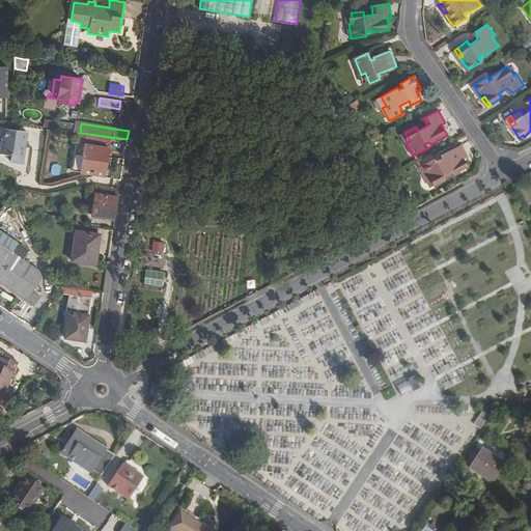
[(28,132),(6,129),(5,139),(3,139),(1,155),(12,156),(11,162),(24,164),(28,132)]
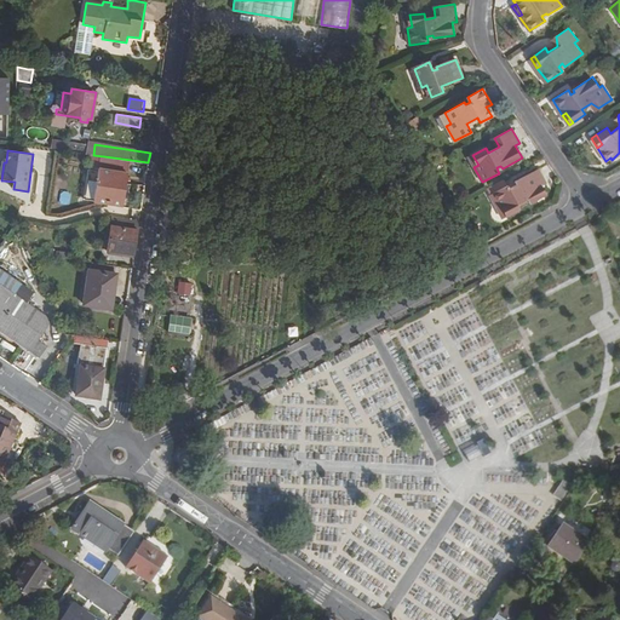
[(131,160),(104,156),(102,170),(99,184),(91,183),(89,200),(124,205),(131,160)]
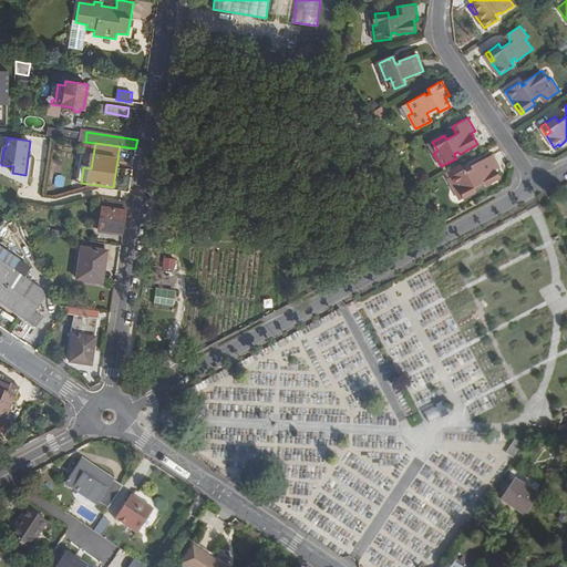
[(459,191),(464,200),(475,194),(472,189),(482,184),(484,188),(501,179),(494,166),(490,168),(484,160),(466,168),(467,172),(464,173),(463,171),(447,179),(455,193),(459,191)]
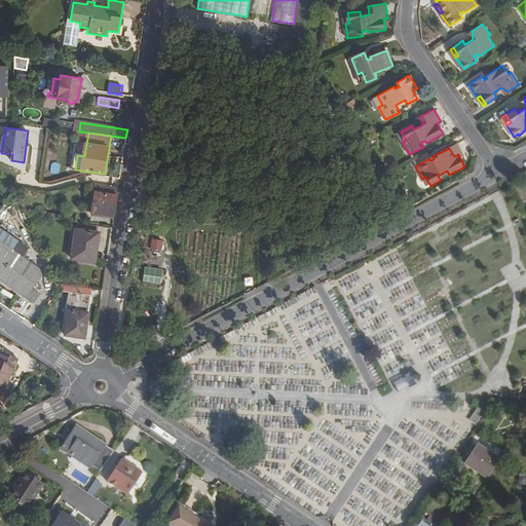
[(91,213),(114,216),(119,186),(97,183),(91,213)]
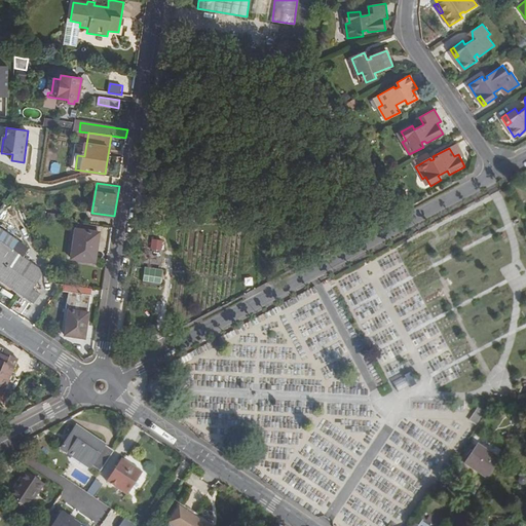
[(70,258),(89,261),(91,246),(97,246),(99,232),(74,228),(70,258)]
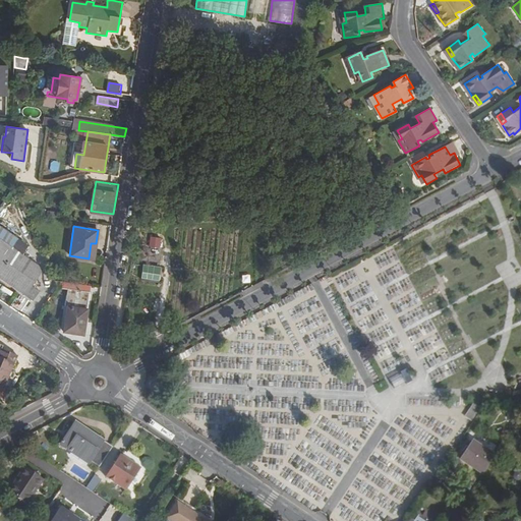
[(0,278),(36,302),(42,292),(34,287),(44,273),(41,267),(13,249),(19,241),(0,228),(0,278)]
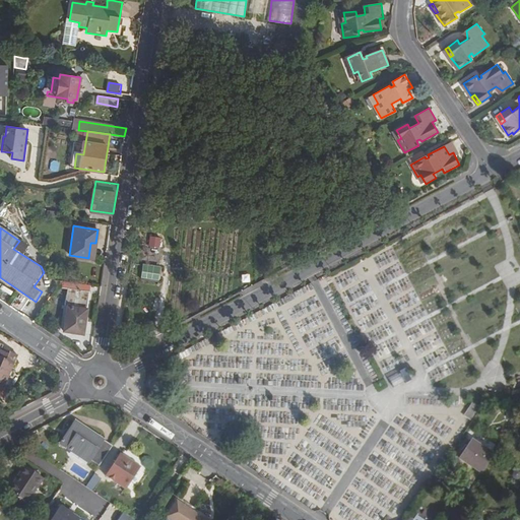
[(146,279),(160,280),(161,265),(147,264),(146,279)]
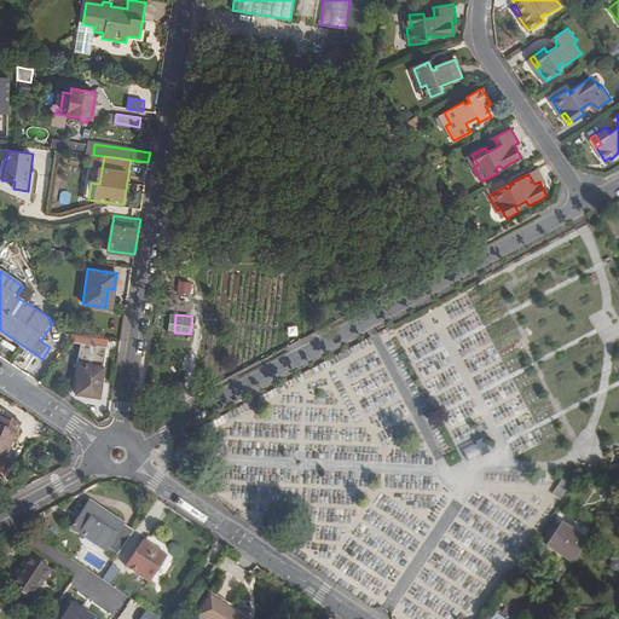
[(106,337),(76,334),(75,342),(82,342),(105,346),(106,337)]
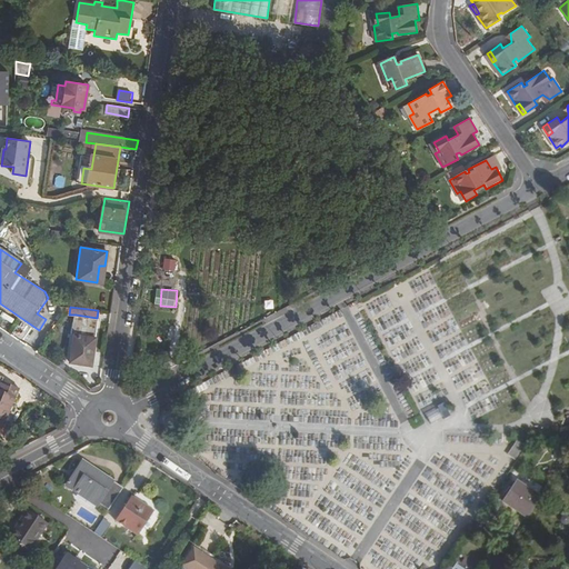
[(91,365),(99,319),(97,318),(76,315),(73,335),(76,335),(72,361),(91,365)]
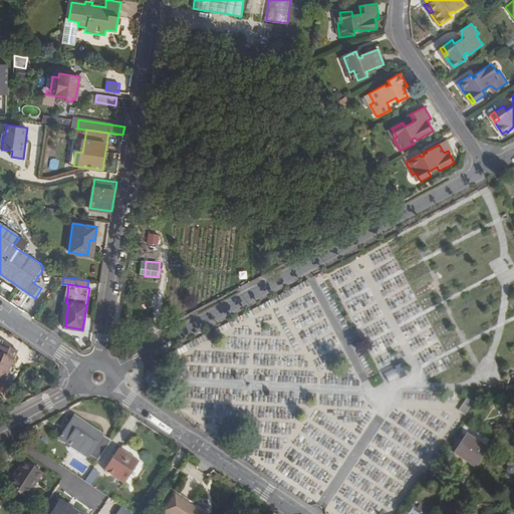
[(0,376),(5,379),(17,349),(1,343),(3,340),(0,339),(0,376)]
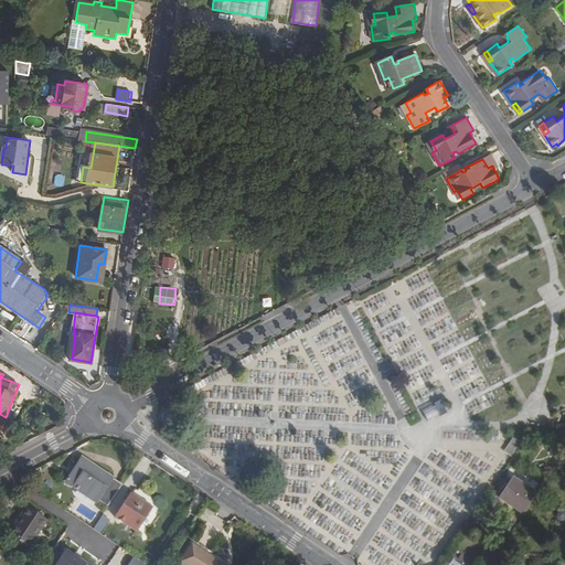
[(432,397),(419,403),(428,420),(447,412),(441,398),(434,403),(432,397)]
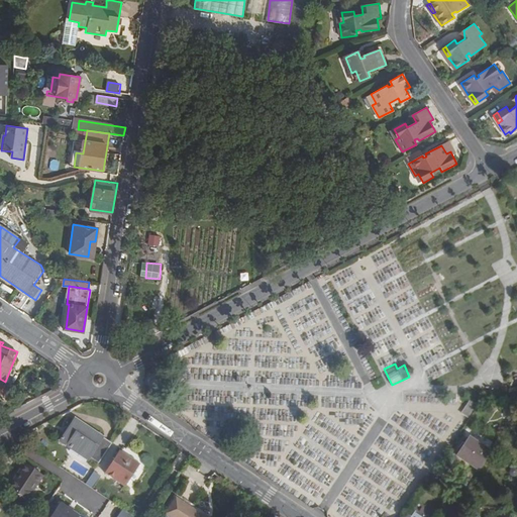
[(143,395),(154,402),(159,397),(143,388),(143,395)]
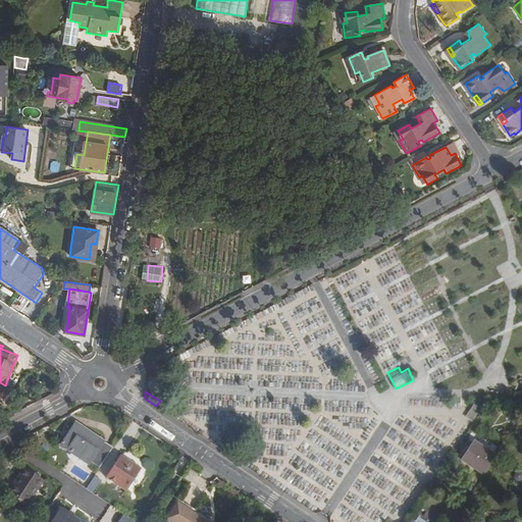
[(466,417),(473,421),(479,410),(472,406),(466,417)]
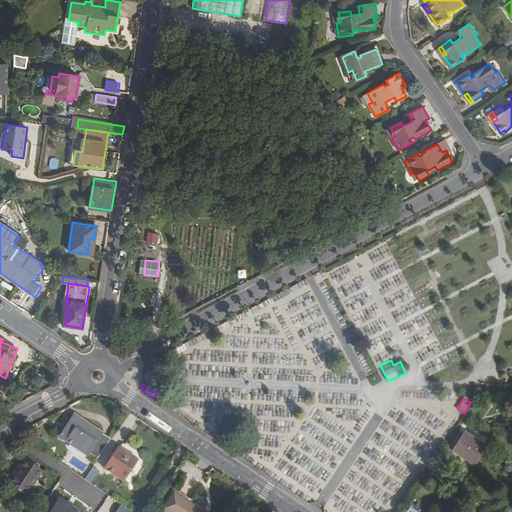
[(97,459),(110,438),(73,414),(60,434),(69,440),(87,452),(97,459)]
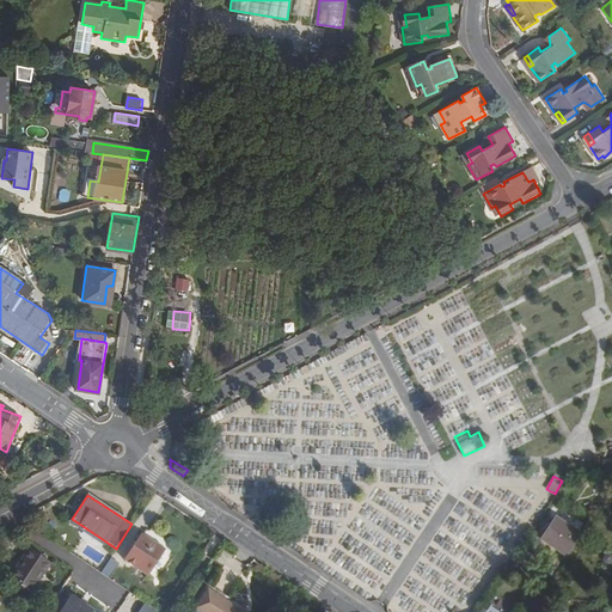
[(564,561),(577,538),(552,524),(539,546),(564,561)]
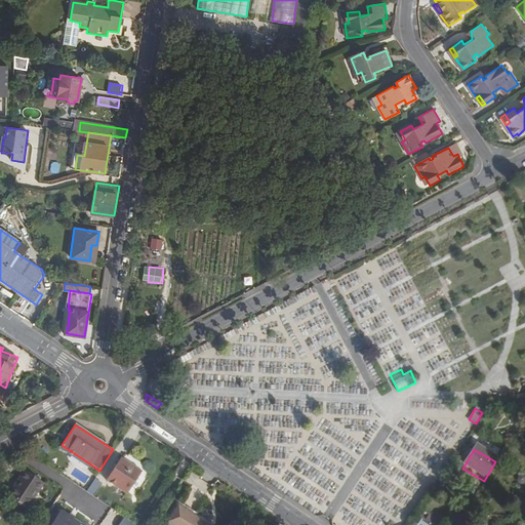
[(89,463),(71,451),(69,454),(87,467),(89,463)]
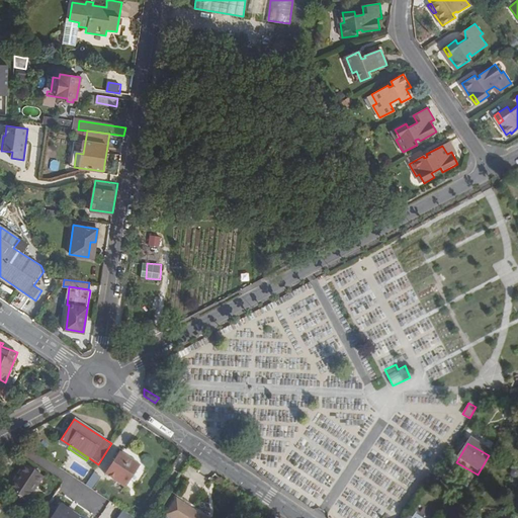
[(139,464),(119,452),(105,473),(123,487),(139,464)]
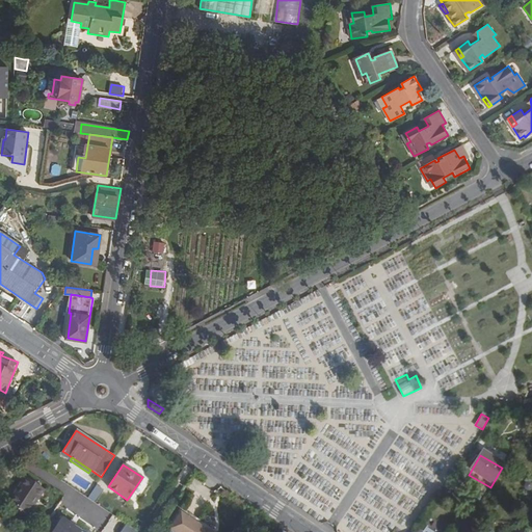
[(25,477),(8,502),(26,514),(44,489),(25,477)]
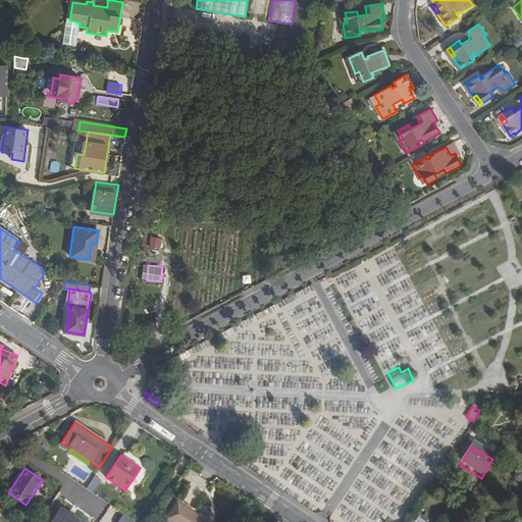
[(86,487),(93,491),(101,480),(95,475),(86,487)]
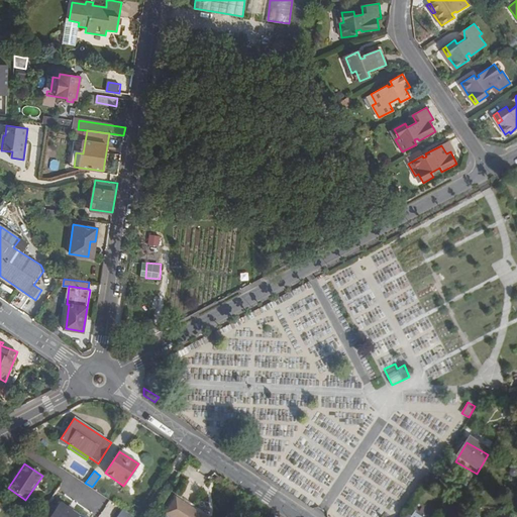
[(205,516),(206,516),(202,514),(201,515),(176,499),(165,515),(167,516),(205,516)]
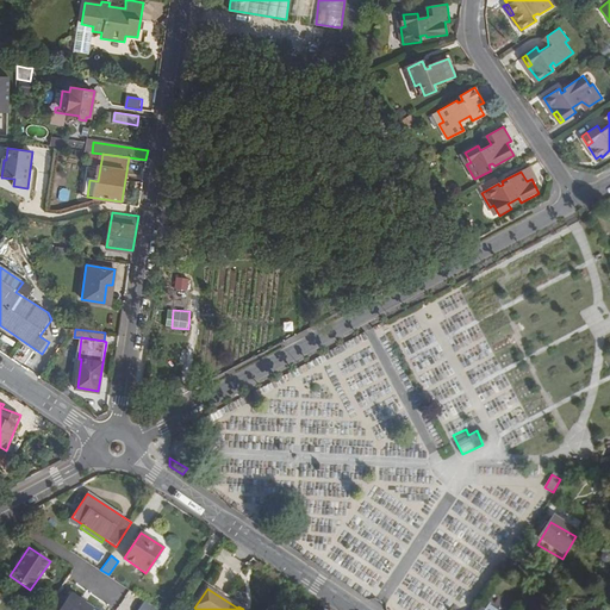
[(92,609),(70,596),(60,609),(92,609)]
